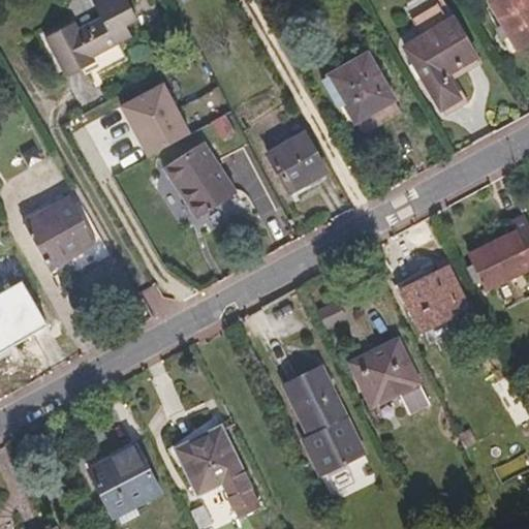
[(137,20),(126,0),(92,0),(101,18),(79,29),(74,22),(45,38),(66,78),(96,62),(94,58),(132,37),(126,26),(137,20)]
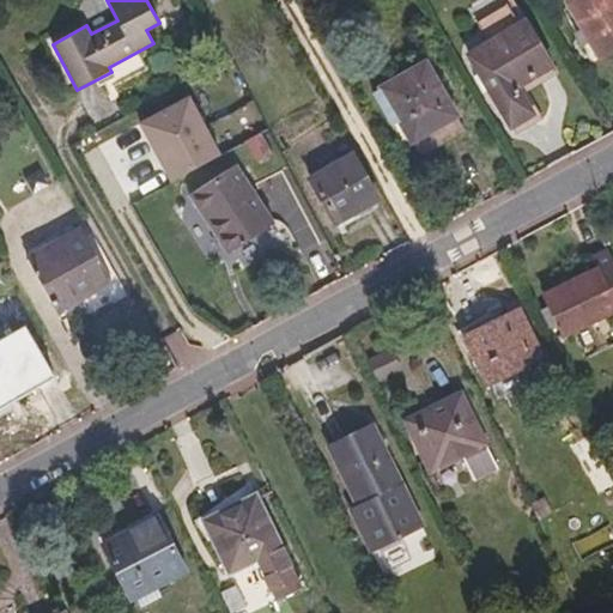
[(315,0),(322,14),(352,0),(351,0),(315,0)]
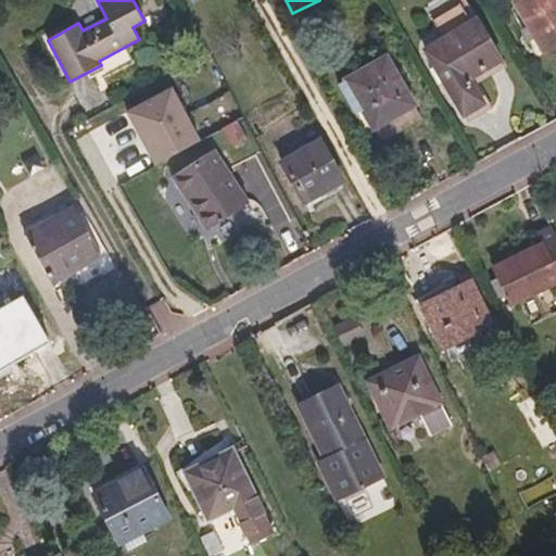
[(555,47),(555,0),(517,0),(515,2),(545,53),(555,47)]
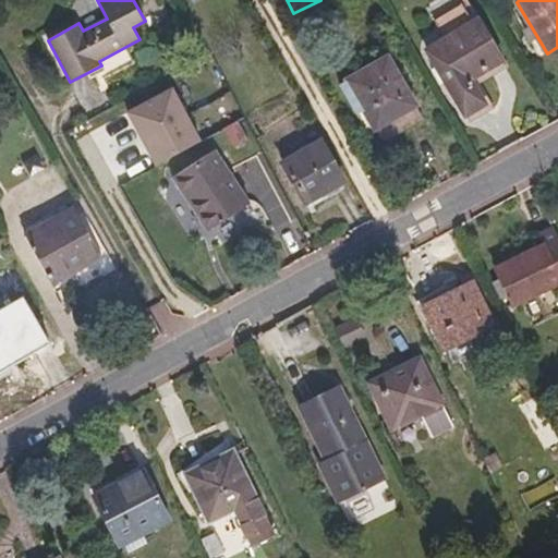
[(504,61),(478,19),(473,23),(462,4),(435,21),(445,39),(426,50),(466,118),(487,105),(472,80),(504,61)]
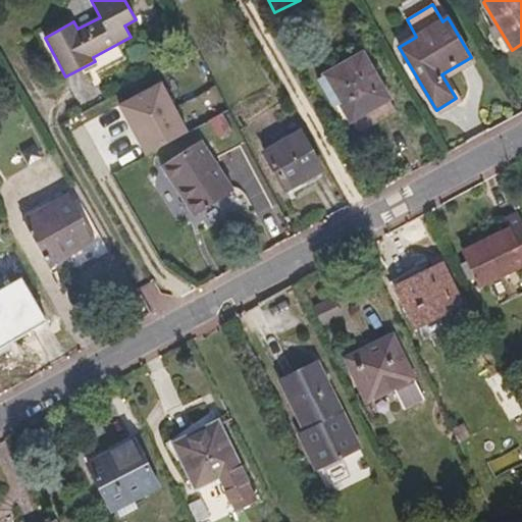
[(390,100),(363,53),(317,80),(333,108),(341,103),(351,122),(390,100)]
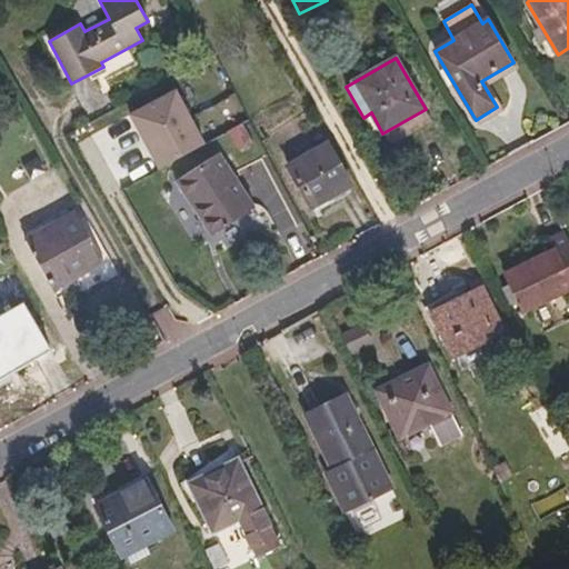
[(253,142),(236,110),(222,118),(239,150),(253,142)]
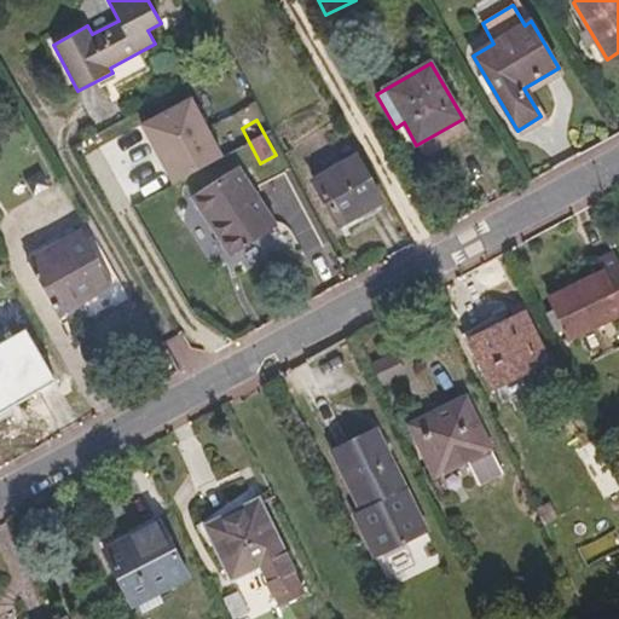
[(383,202),(357,156),(313,180),(340,226),(383,202)]
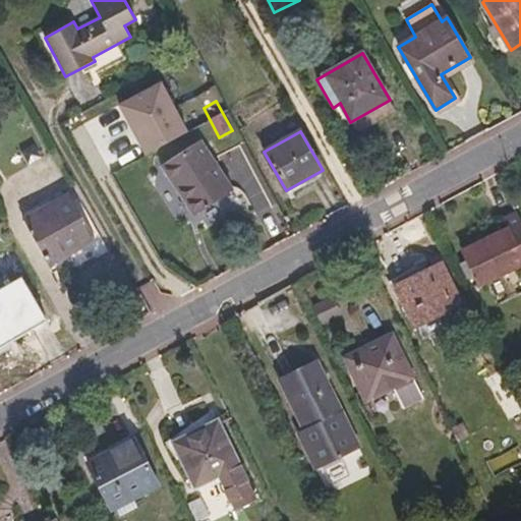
[(234,190),(200,140),(162,166),(194,216),(234,190)]
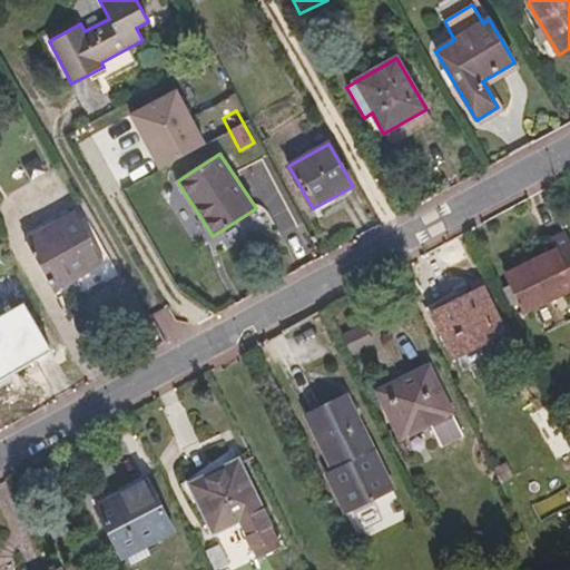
[(243,175),(277,238),(296,227),(263,165),(243,175)]
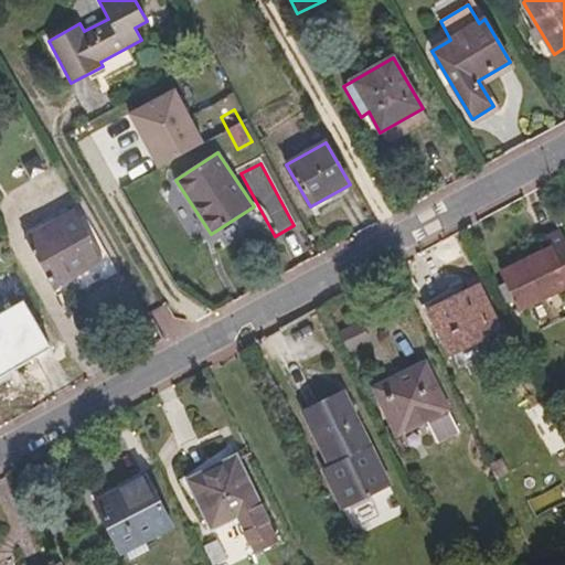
[(104,260),(76,211),(25,238),(54,288),(104,260)]
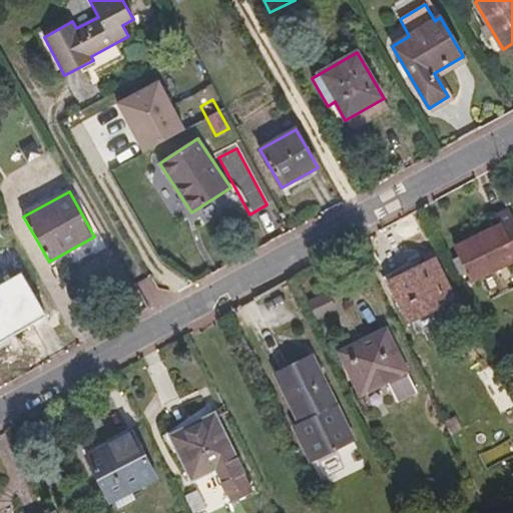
[(512,214),(510,208),(496,215),(501,225),(457,247),(461,257),(455,260),(462,274),(468,270),(473,281),(512,261),(512,214)]
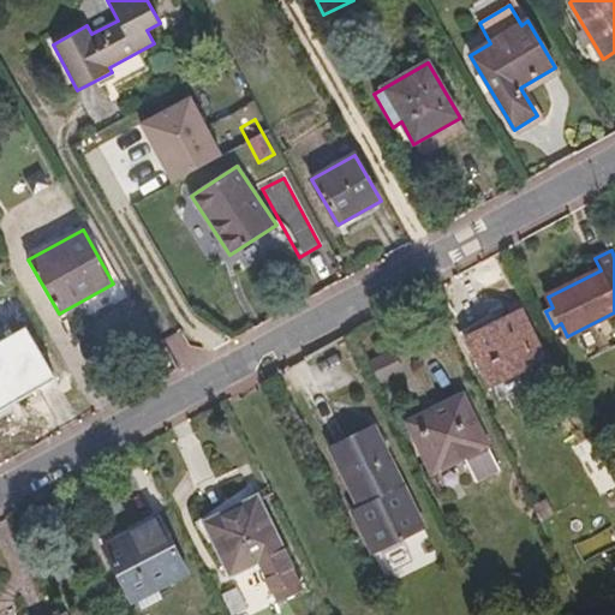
[(521,311),(466,338),(489,387),(545,360),(521,311)]
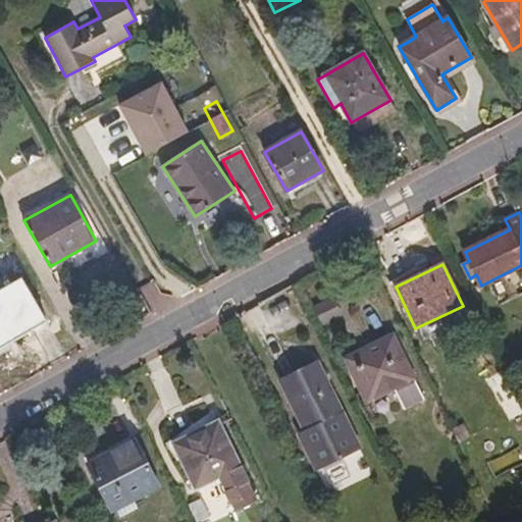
[(0,350),(48,323),(21,277),(0,290),(0,350)]
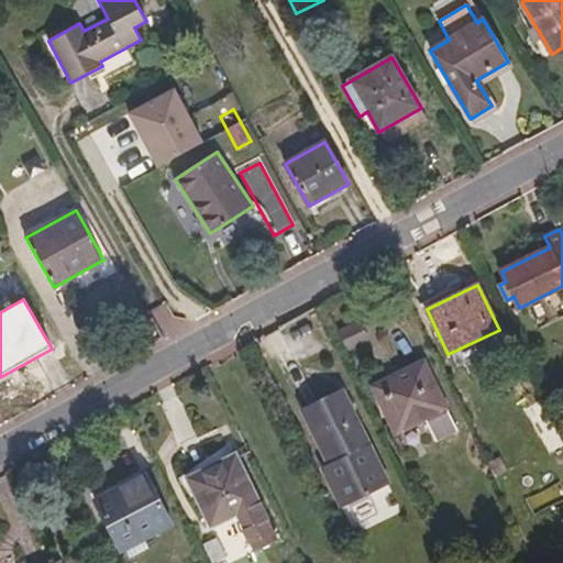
[(339,333),(352,357),(374,346),(362,322),(339,333)]
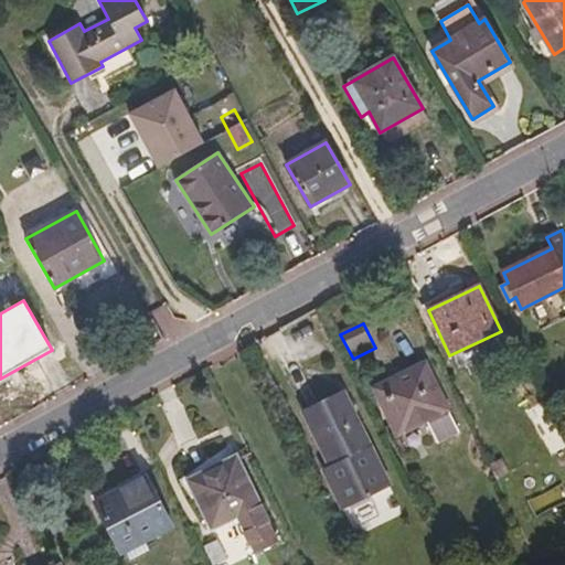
[(449,411),(426,363),(401,375),(403,380),(376,392),(398,436),(427,422),(449,411)]
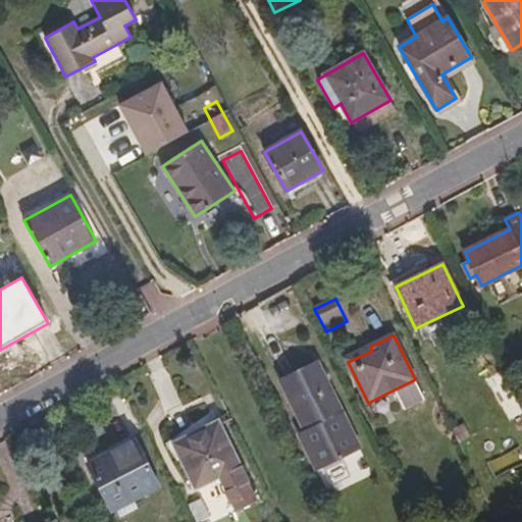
[(317,361),(281,378),(307,431),(302,433),(320,470),(361,451),(317,361)]
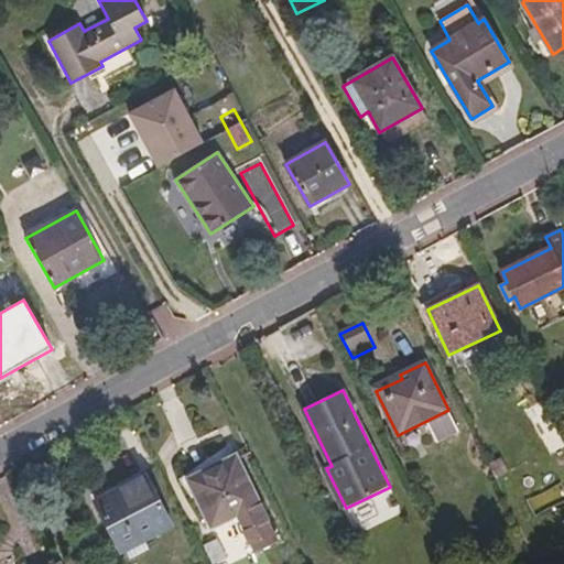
[(459,432),(448,410),(426,421),(437,443),(459,432)]
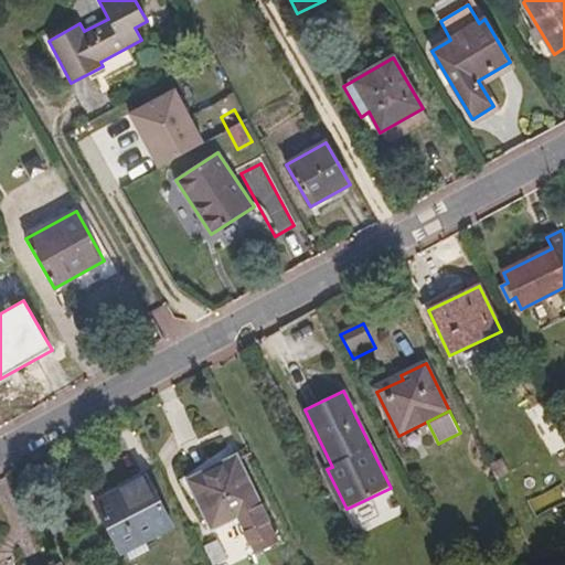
[(278,542),(236,456),(220,465),(224,473),(193,489),(212,529),(237,515),(256,553),(278,542)]
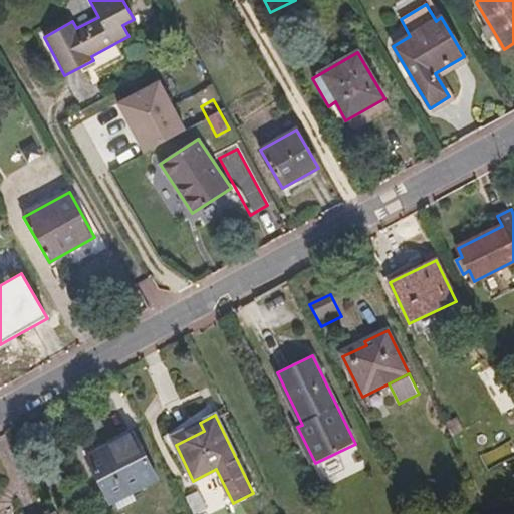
[(157,480),(134,433),(86,457),(110,504),(157,480)]
